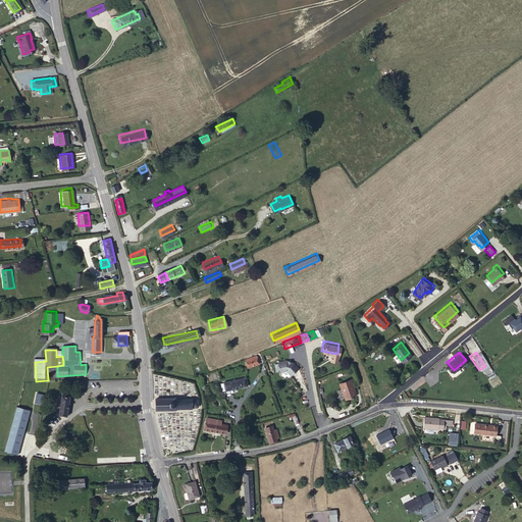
[(255,353),(243,358),(246,367),(258,362),(255,353)]
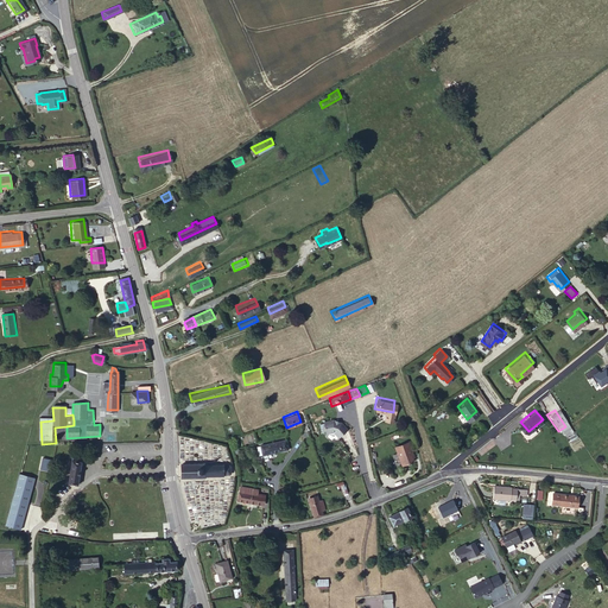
[(558,431),(546,415),(546,416),(556,432),(558,431)]
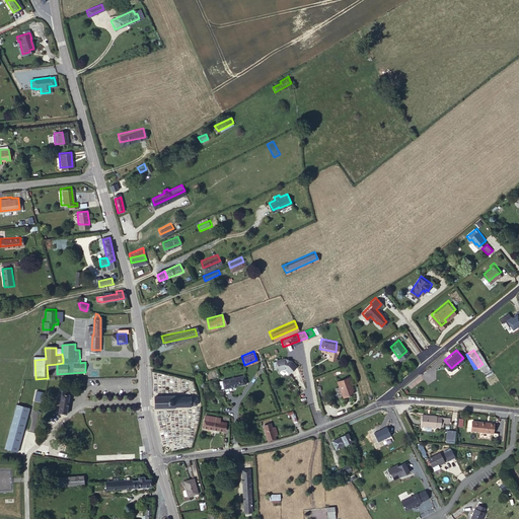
[(282,367),(288,373),(295,366),(289,358),(283,356),(275,358),(277,369),(282,367)]
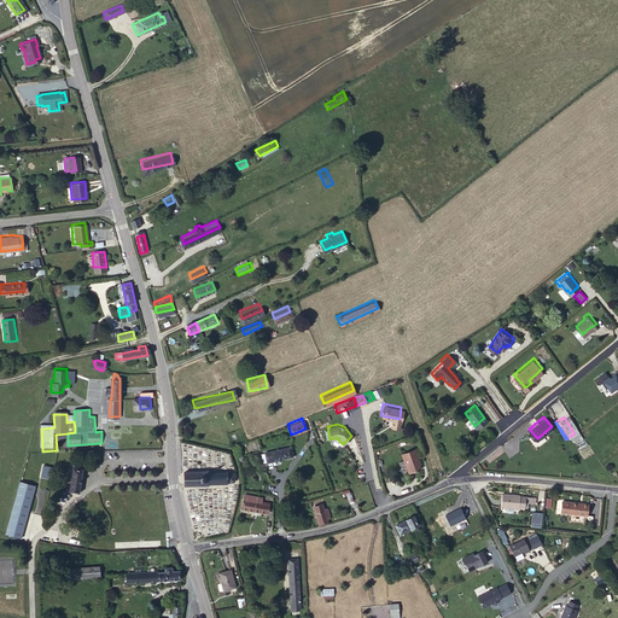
[(400,456),(402,455),(415,450),(413,444),(398,449),(400,456)]
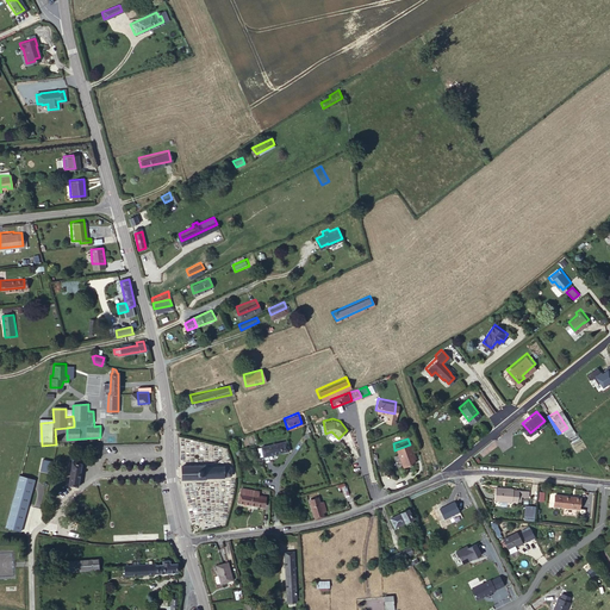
[(259,455),(286,452),(284,441),(257,444),(259,455)]
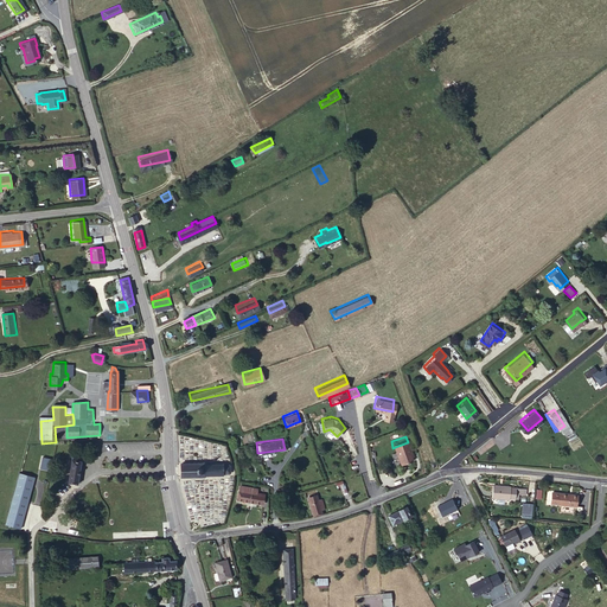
[(408,442),(395,447),(397,453),(396,454),(398,460),(410,457),(408,449),(410,448),(408,442)]
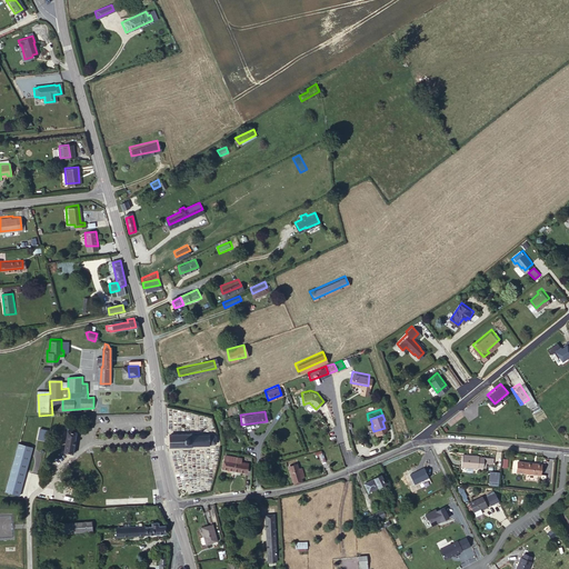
[(168,442),(190,441),(190,440),(208,440),(208,439),(213,439),(213,430),(208,430),(207,429),(190,429),(189,427),(168,428),(168,442)]
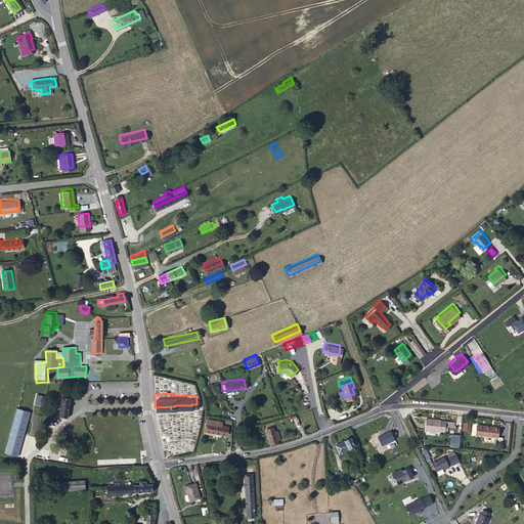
[(37,394),(34,404),(42,406),(45,396),(37,394)]
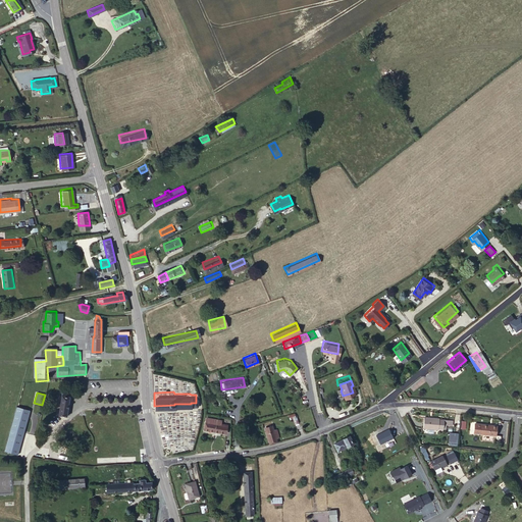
[(55,415),(62,416),(66,398),(59,397),(55,415)]
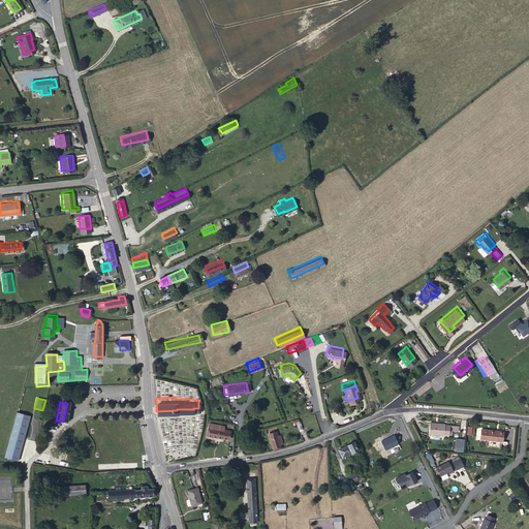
[(431,418),(430,429),(449,432),(450,422),(431,418)]
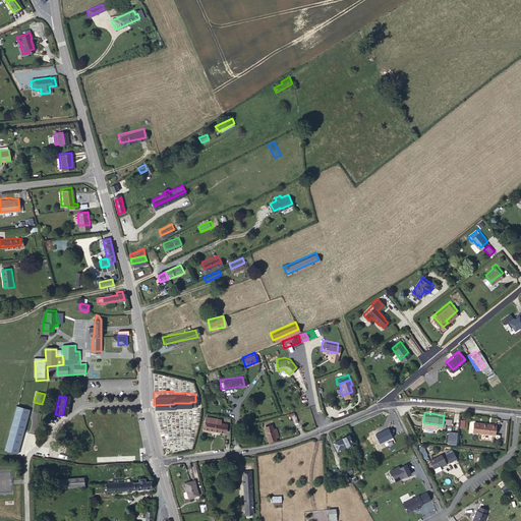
[(203,424),(210,425),(212,416),(204,415),(203,424)]
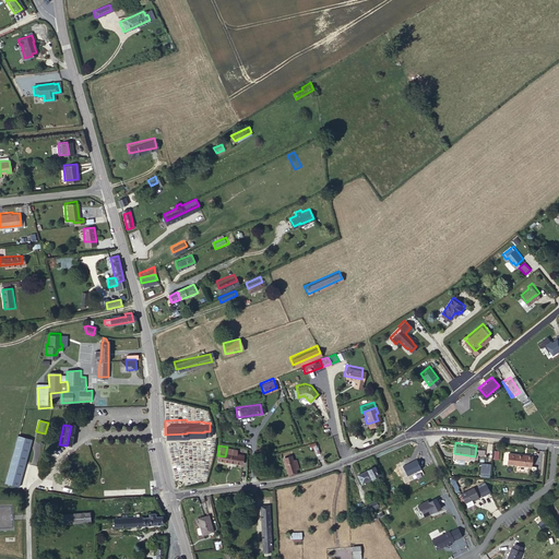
[(227,447),(225,456),(239,459),(240,451),(232,450),(233,448),(227,447)]
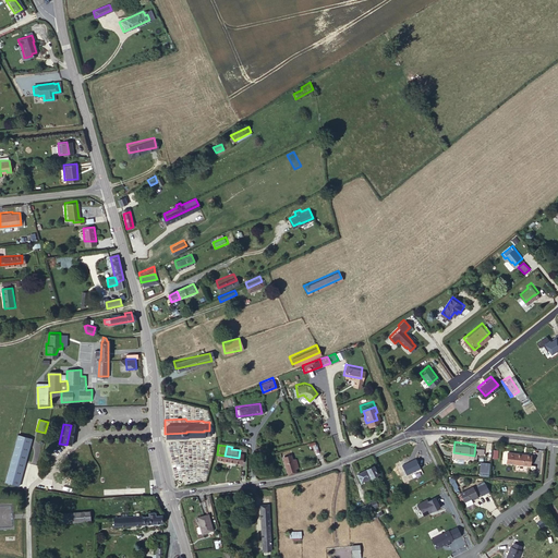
[(532,451),(508,449),(507,459),(531,462),(532,451)]
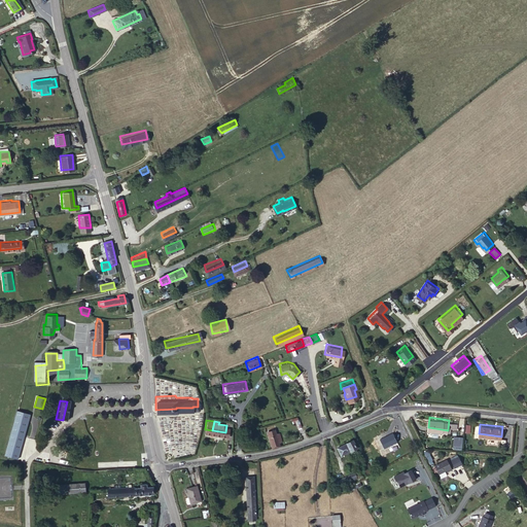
[(391,428),(378,435),(382,445),(395,437),(391,428)]
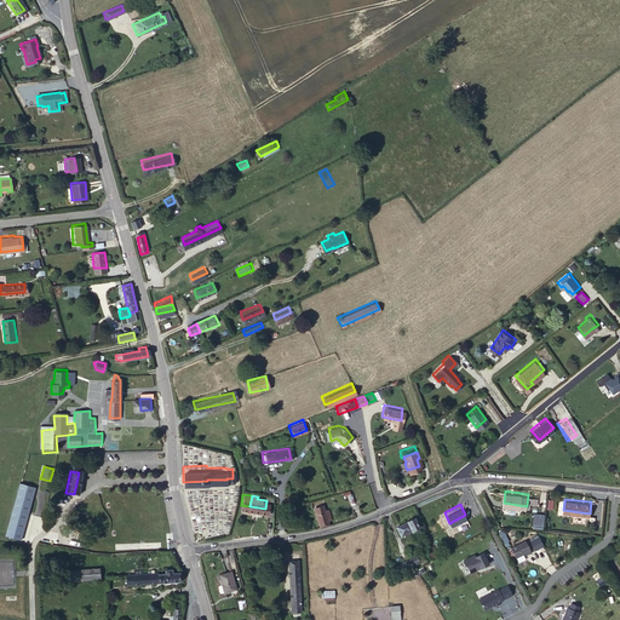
[(319,523),(326,521),(325,517),(328,516),(327,510),(323,511),(321,505),(315,507),(319,523)]
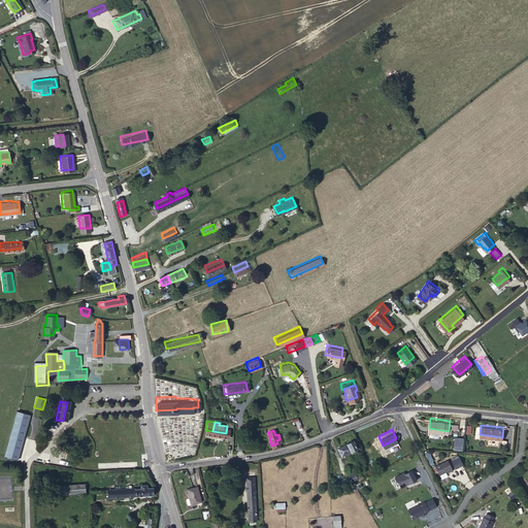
[(5,456),(14,458),(18,437),(8,436),(5,456)]
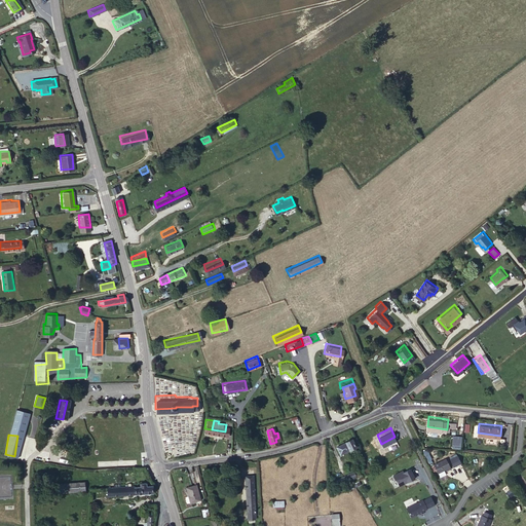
[(351,435),(336,442),(339,450),(354,442),(351,435)]
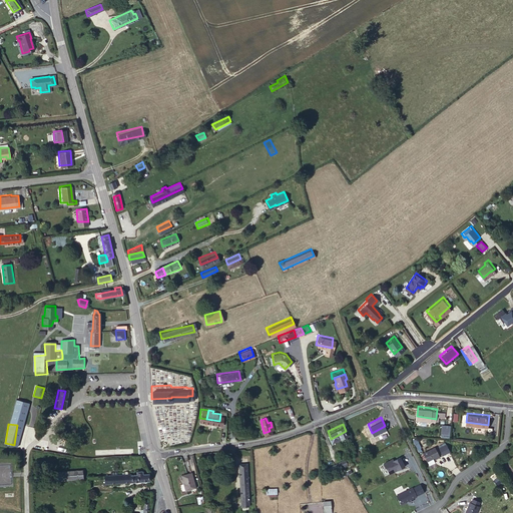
[(441,437),(450,437),(451,425),(442,425),(441,437)]
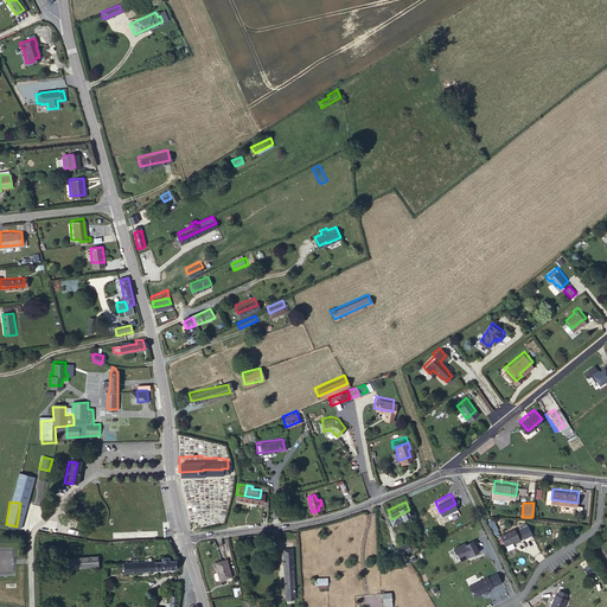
[(515,537),(516,540),(521,537),(516,525),(502,532),(506,542),(515,537)]
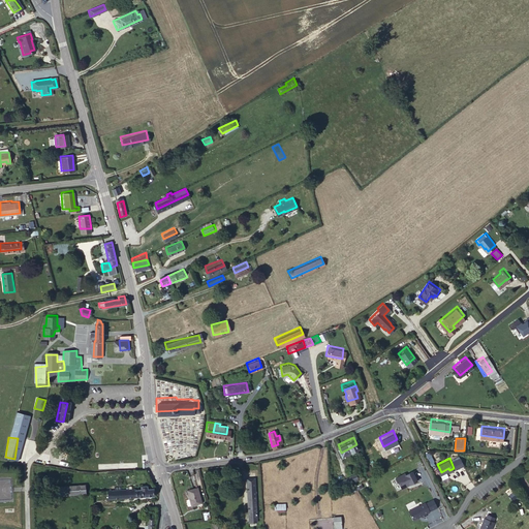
[(453,462),(457,469),(464,465),(460,459),(453,462)]
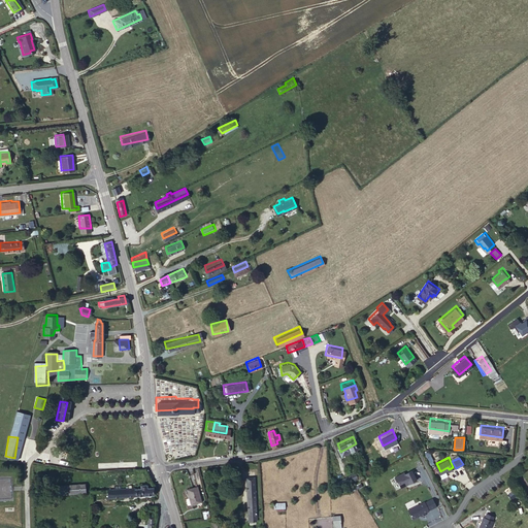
[(401,485),(417,476),(413,467),(405,470),(404,469),(395,473),(401,485)]
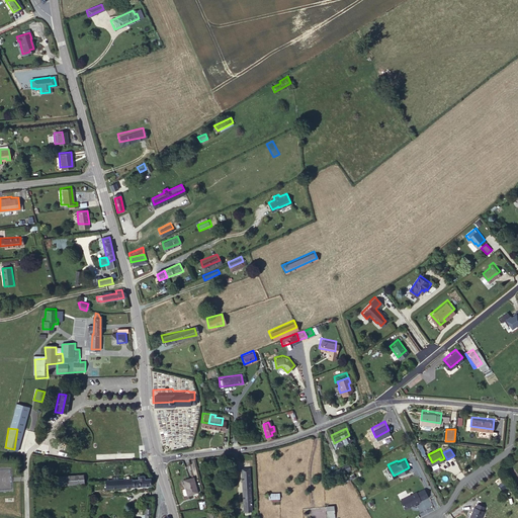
[(346,461),(333,467),(333,469),(330,470),(332,475),(348,466),(346,461)]
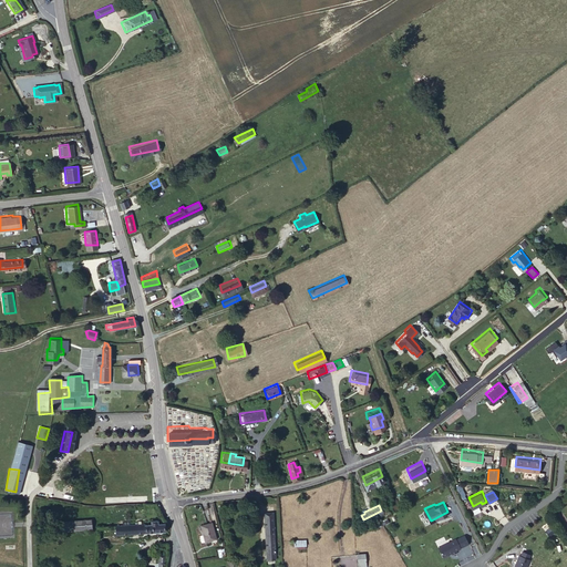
[(277,556),(276,513),(266,513),(268,557),(277,556)]
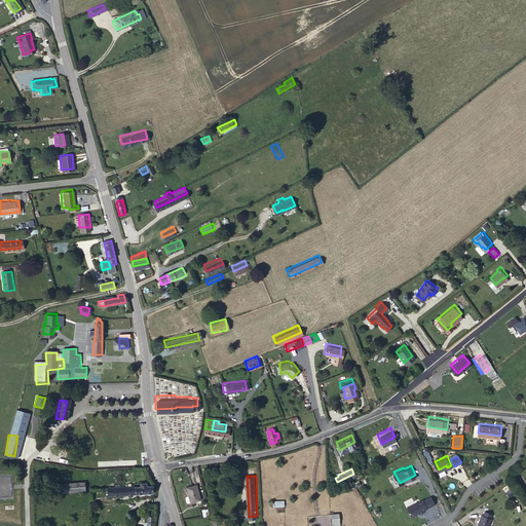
[(59,490),(85,489),(84,482),(58,483),(59,490)]
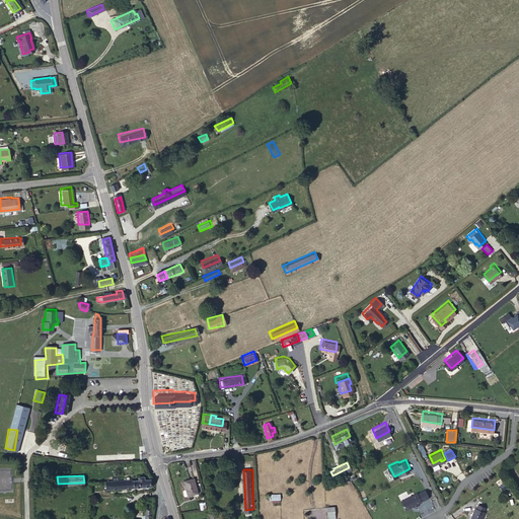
[(196,475),(186,478),(190,493),(200,490),(196,475)]
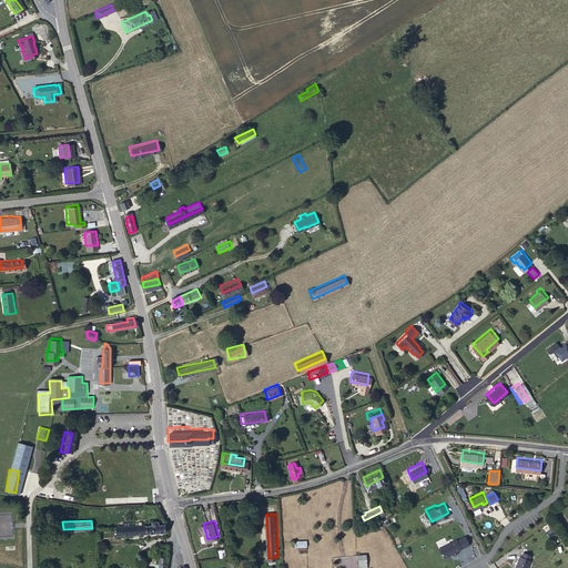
[(115,535),(163,531),(163,523),(156,524),(156,521),(149,521),(149,524),(114,525),(115,535)]
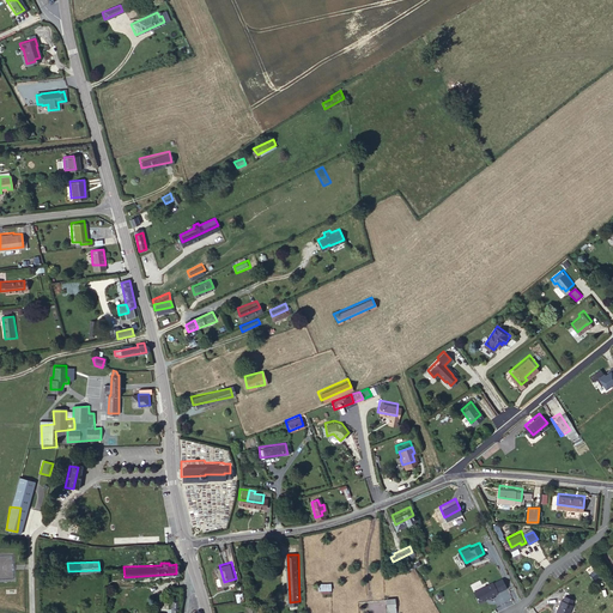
[(477,593),(479,599),(481,600),(484,599),(485,594),(486,594),(487,595),(489,594),(490,596),(495,594),(493,592),(497,590),(493,580),(475,587),(478,593),(477,593)]
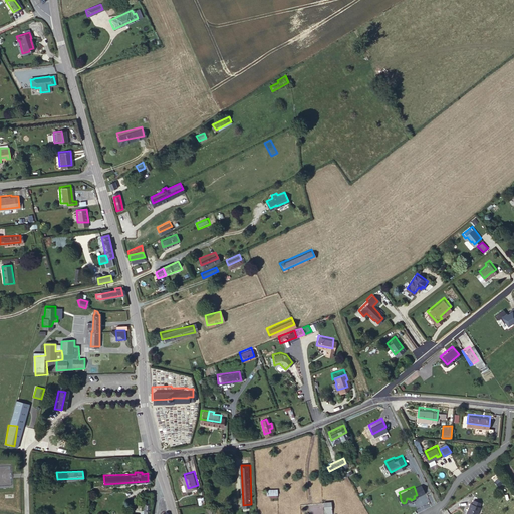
[(328,504),(328,510),(333,509),(333,498),(325,499),(325,504),(328,504)]
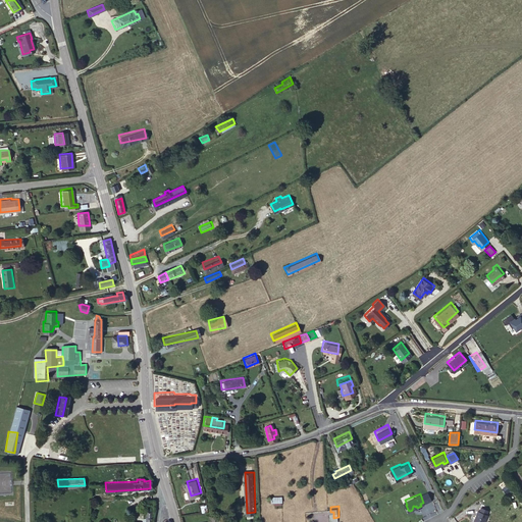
[(479,510),(478,510),(472,521),(483,521),(487,514),(486,513),(479,510)]
